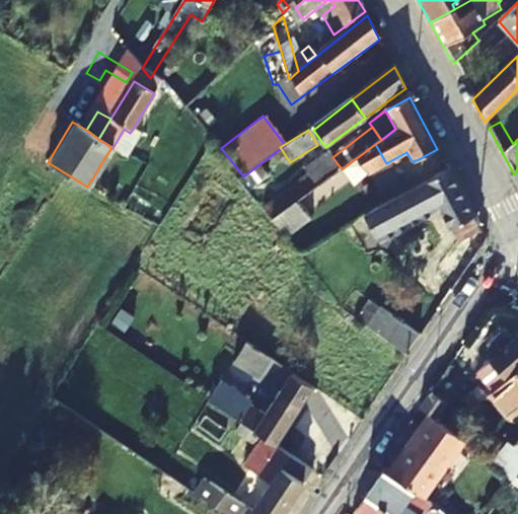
[(342,169),(295,204),(271,221),(287,239),(371,177),(369,173),(386,163),(375,144),(342,169)]
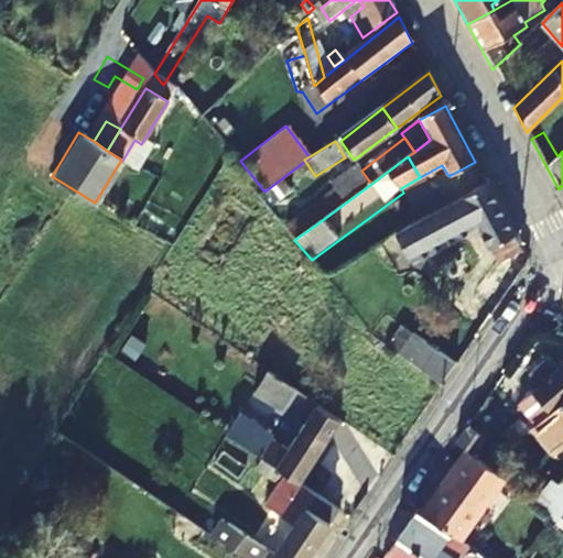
[(356,164),(328,182),(339,199),(367,182),(356,164)]
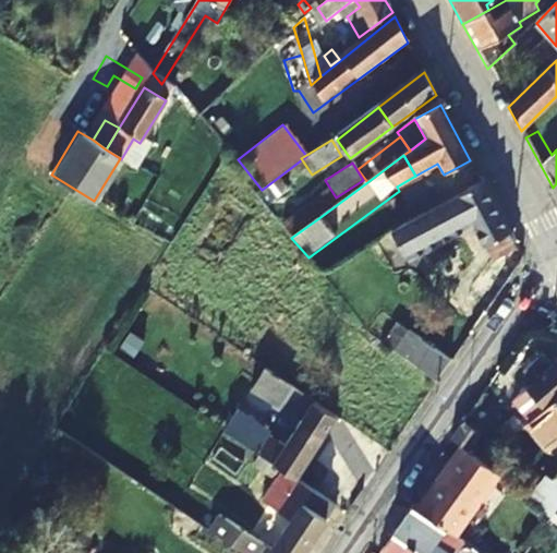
[(289,189),(281,179),(275,183),(282,193),(289,189)]
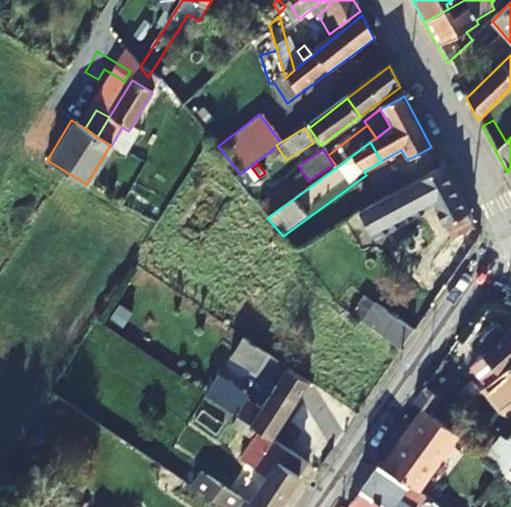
[(431,203),(449,234),(471,223),(443,169),(372,206),(384,227),(431,203)]
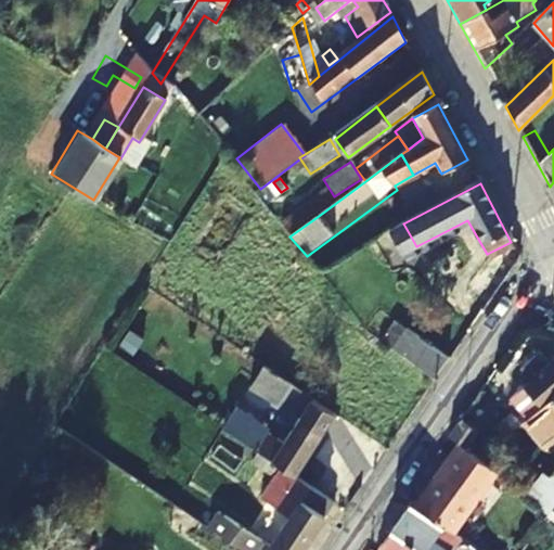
[(290,237),(316,218),(308,208),(282,228),(290,237)]
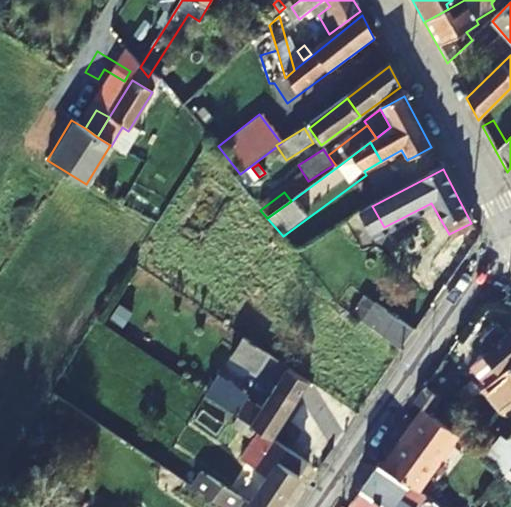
[(263,251),(283,236),(267,218),(248,232),(263,251)]
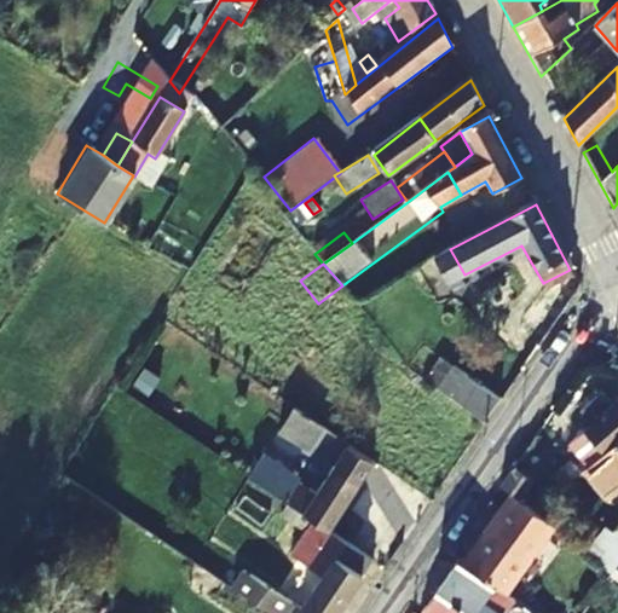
[(570,270),(543,283),(553,300),(578,285),(570,270)]
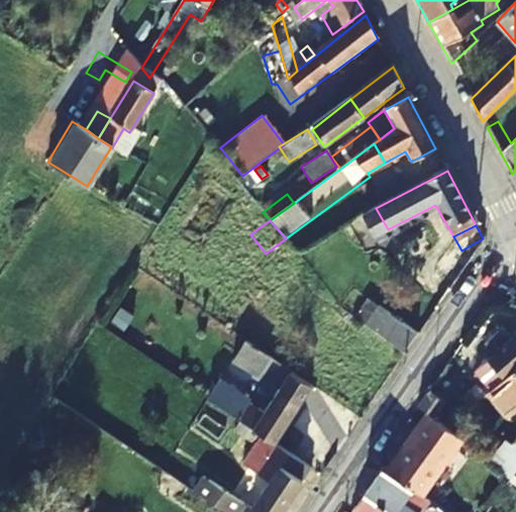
[(224,327),(245,342),(265,311),(243,297),(224,327)]
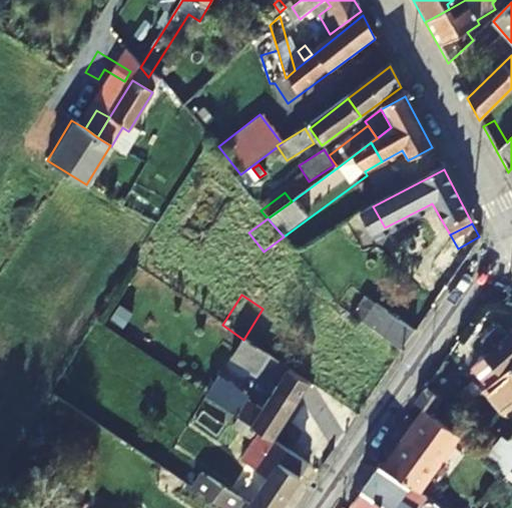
[(374,308),(361,326),(402,354),(415,336),(374,308)]
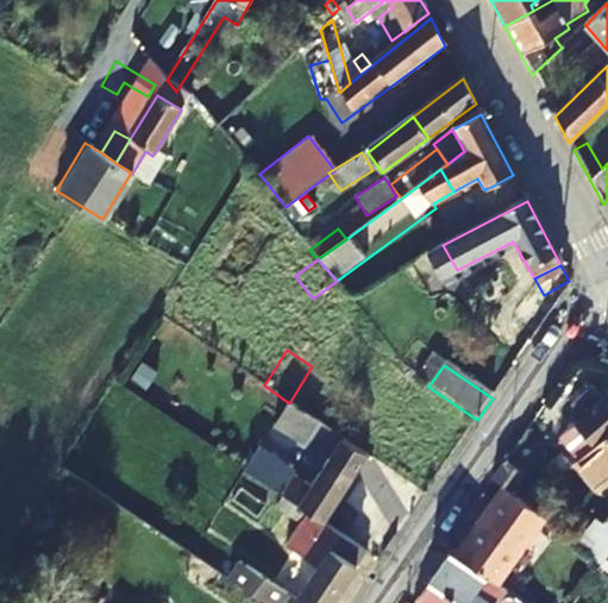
[(584,416),(558,441),(577,463),(607,437),(607,388),(601,381),(574,404),(584,416)]
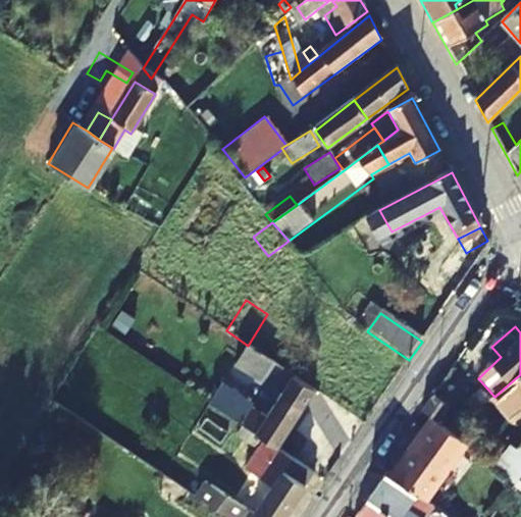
[(253,378),(267,359),(248,346),(236,366),(253,378)]
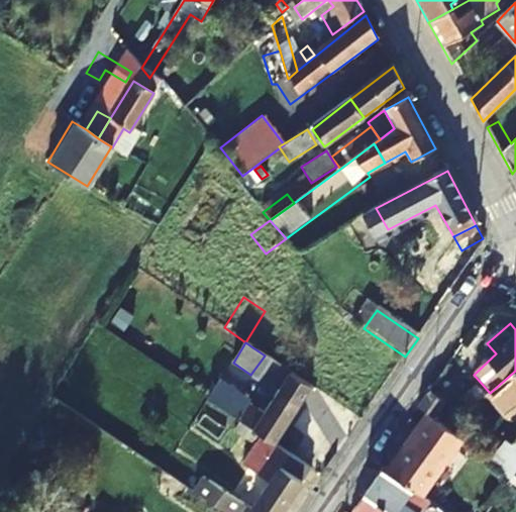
[(515,371),(490,393),(488,396),(509,417),(515,411),(515,371)]
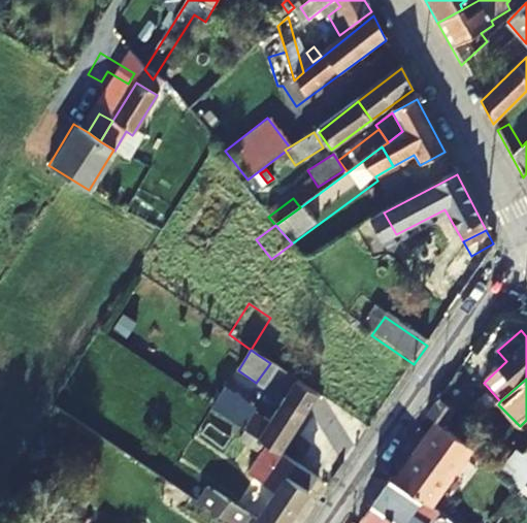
[(268,425),(253,415),(242,429),(278,454),(319,396),(297,382),(268,425)]
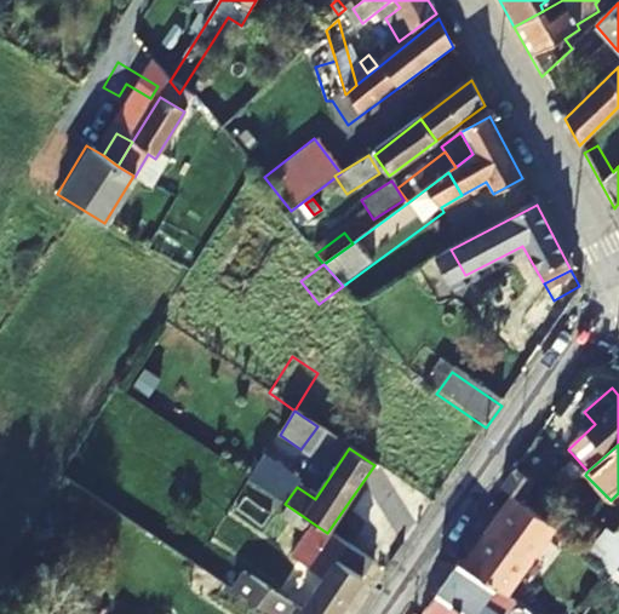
[(273,494),(282,477),(286,474),(264,459),(251,481),(273,494)]
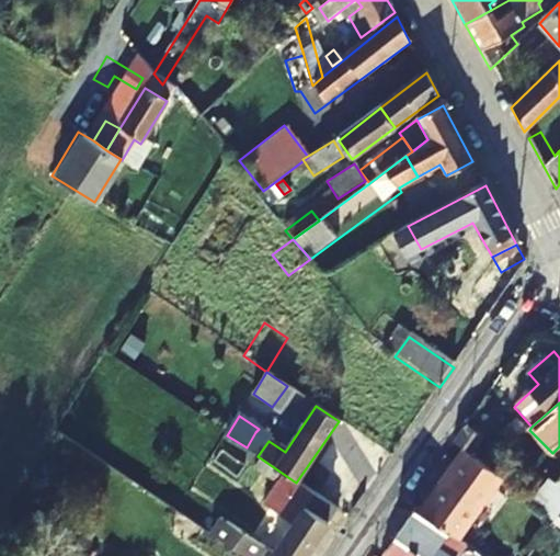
[(463,449),(470,454),(482,438),(465,424),(453,442),(463,449)]
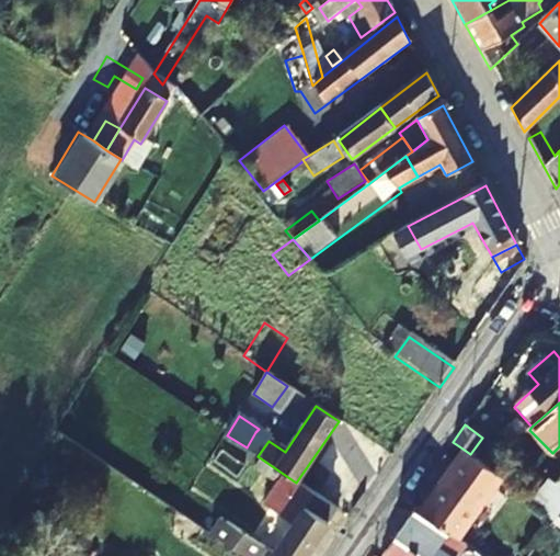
[(258,456),(269,441),(255,432),(247,447),(258,456)]
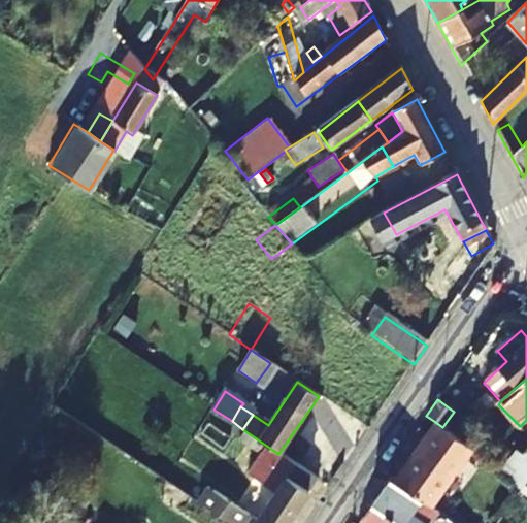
[(435,422),(392,481),(421,501),(430,507),(471,452),(442,427),(435,422)]
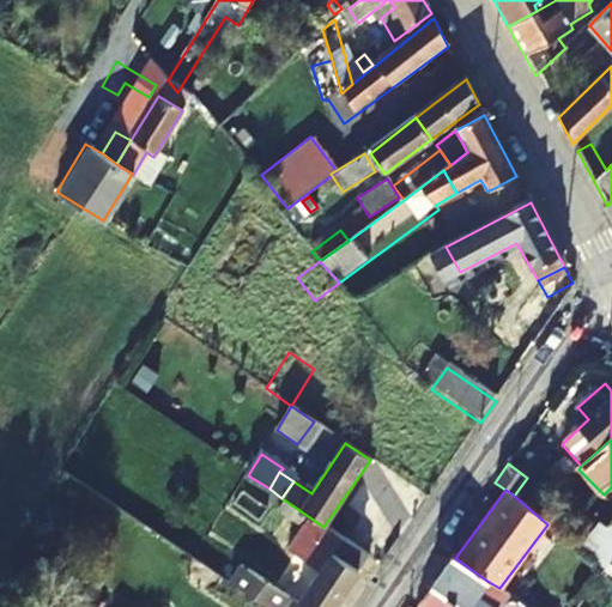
[(333,606),(368,557),(323,527),(321,530),(308,522),(289,552),(320,574),(298,606),(333,606)]
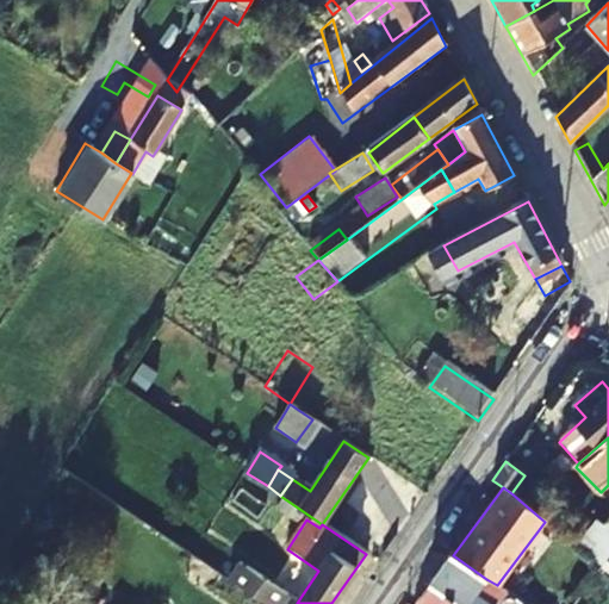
[(601,566),(608,554),(608,521),(603,529),(595,522),(577,547),(601,566)]
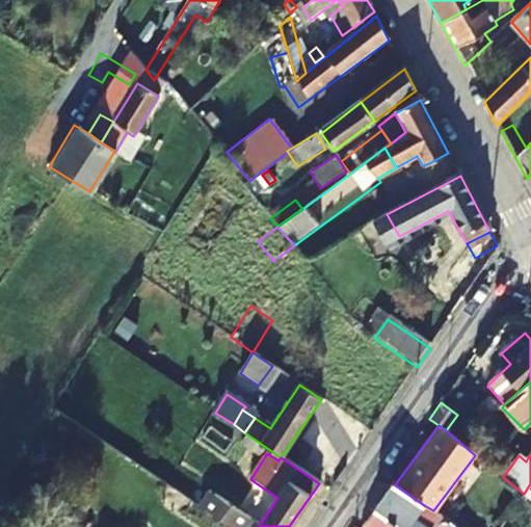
[(394,526),(395,525),(397,526),(409,526),(424,505),(395,484),(393,481),(363,526),(394,526)]
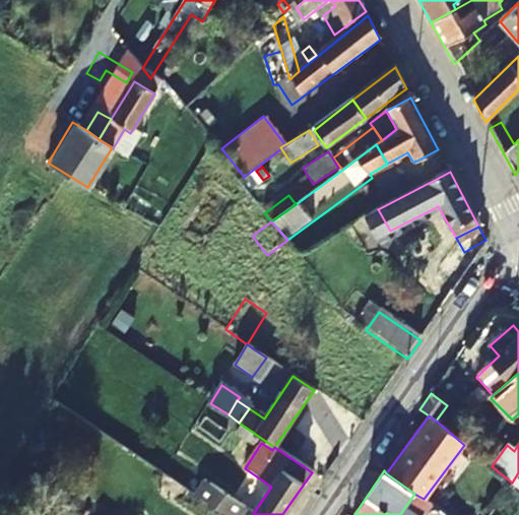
[(414,494),(400,514),(427,514),(433,506),(424,499),(414,494)]
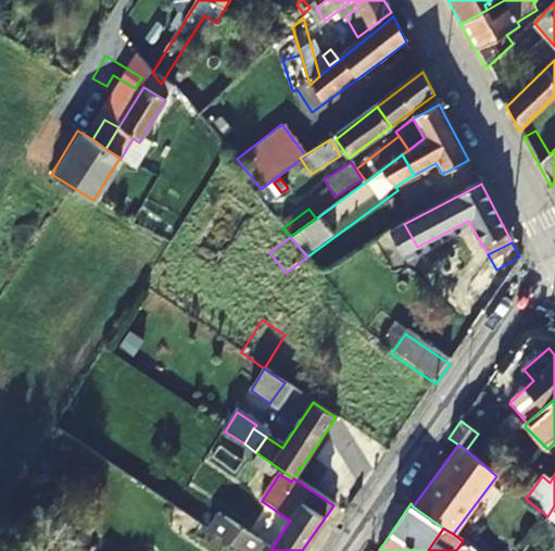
[(244,535),(237,547),(242,550),(266,550),(244,535)]
